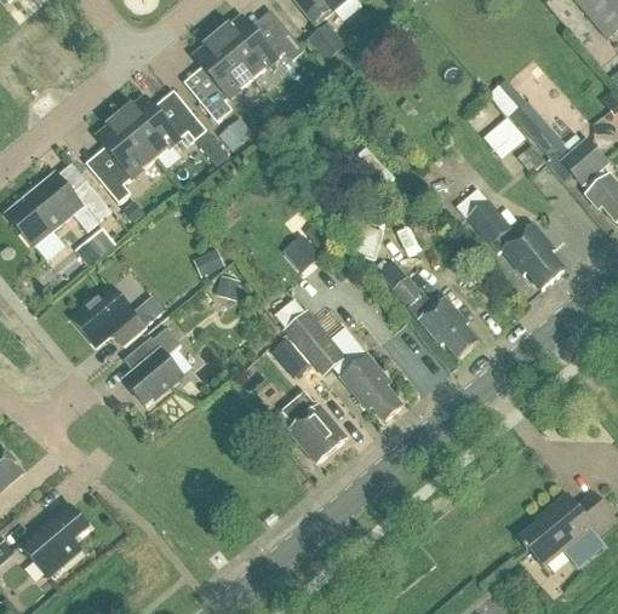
[(293,0),(314,24),(343,0),(293,0)]
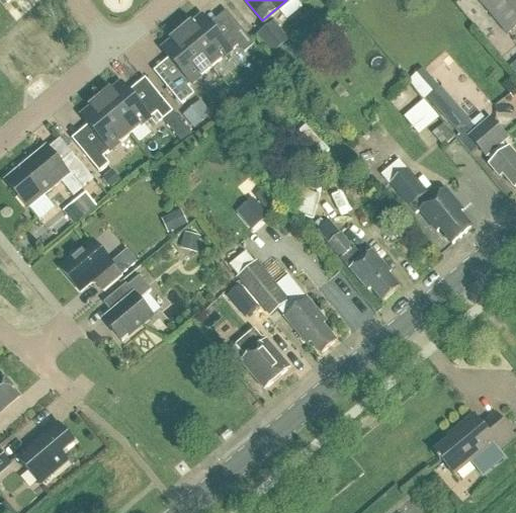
[(478,0),(505,32),(515,23),(515,0),(478,0)]
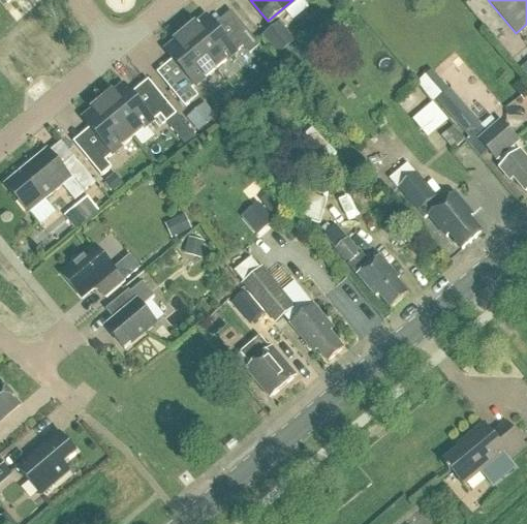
[(184,30),(214,66),(242,44),(248,52),(258,42),(242,24),(225,37),(205,13),(184,30)]
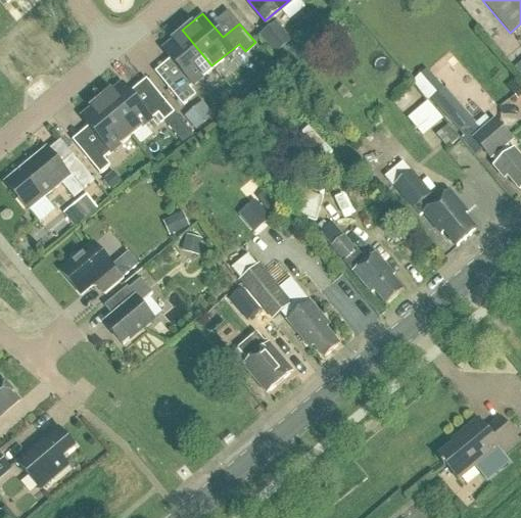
[(292,38),(276,18),(258,33),(275,52),(292,38)]
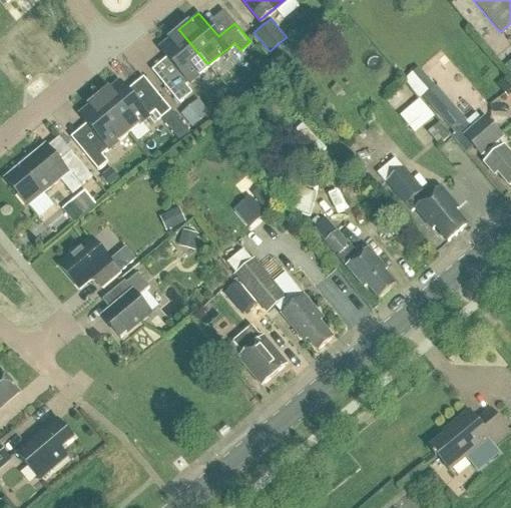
[(162,83),(177,101),(187,93),(181,86),(207,64),(178,29),(158,46),(178,69),(162,83)]
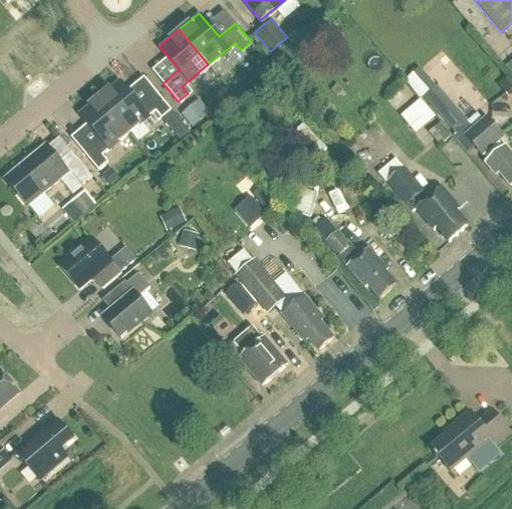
[(498,171),(509,185),(511,182),(511,159),(510,157),(511,154),(503,144),(498,148),(493,143),(502,136),(486,115),(471,129),(439,90),(441,89),(436,83),(439,80),(431,71),(427,74),(424,71),(411,83),(459,140),(466,133),(487,158),(484,160),(495,174),(498,171)]
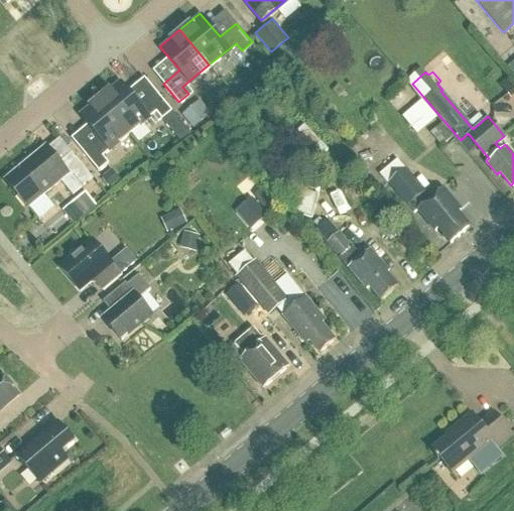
[(382,91),(408,122),(426,106),(401,76),(382,91)]
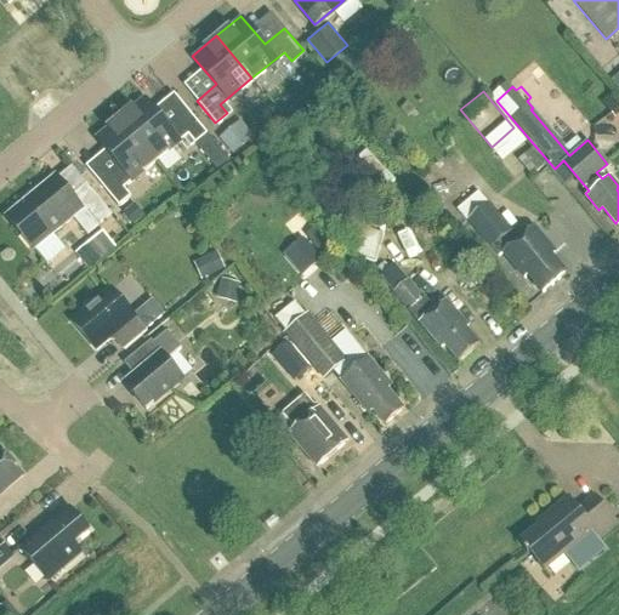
[(119,117),(154,159),(187,132),(193,141),(205,131),(187,108),(168,125),(143,96),(119,117)]
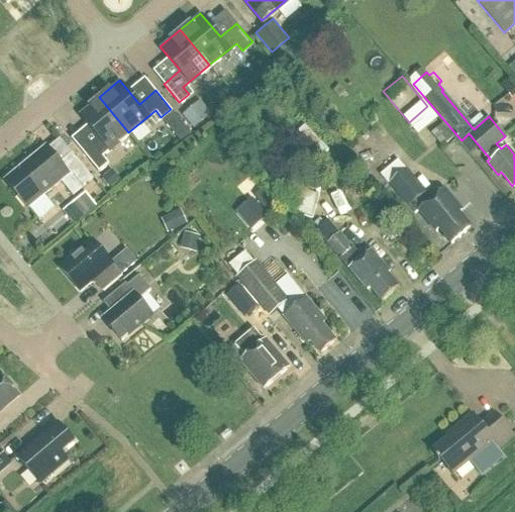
[(82,150),(98,170),(107,161),(102,154),(128,132),(99,97),(79,113),(99,137),(82,150)]
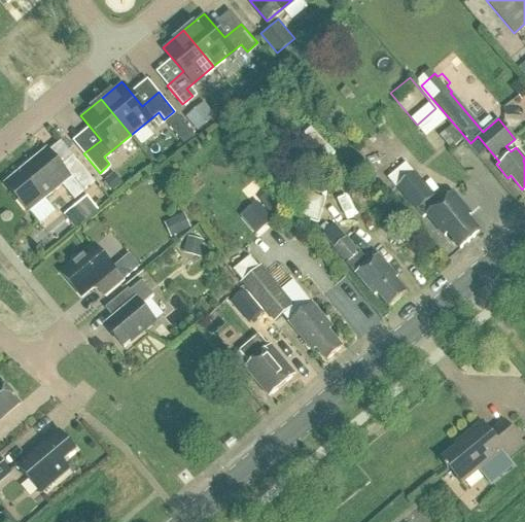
[(204,99),(184,114),(197,130),(216,113),(204,99)]
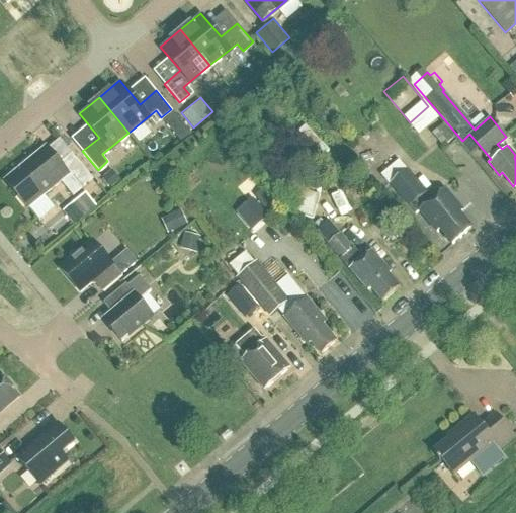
[(191,134),(181,121),(171,130),(181,142),(191,134)]
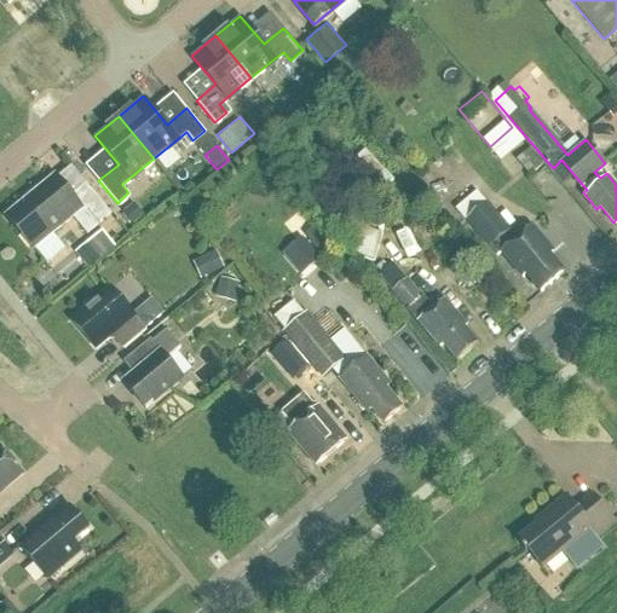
[(110,210),(85,180),(70,192),(53,172),(5,213),(33,246),(71,214),(86,231),(110,210)]
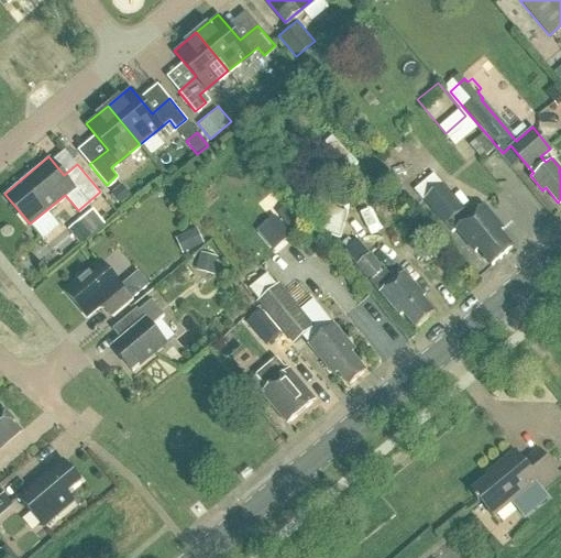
[(477,245),(491,262),(513,244),(499,228),(503,226),(483,201),(468,215),(461,206),(462,206),(431,170),(413,186),(421,196),(421,198),(443,222),(448,220),(454,226),(474,249),(477,245)]
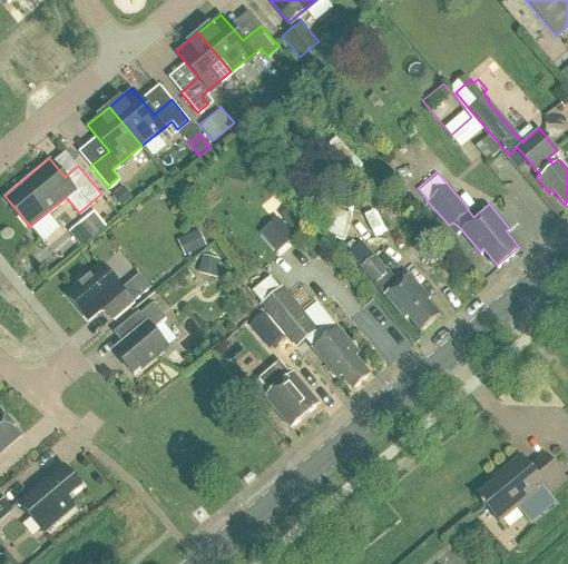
[(124,182),(114,190),(124,204),(134,195),(124,182)]
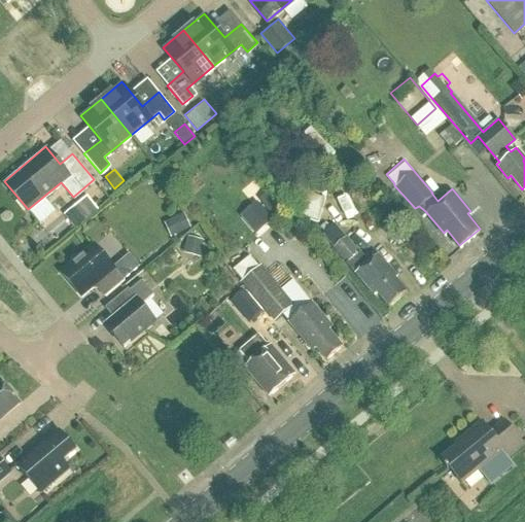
[(273,185),(259,198),(271,210),(284,198),(273,185)]
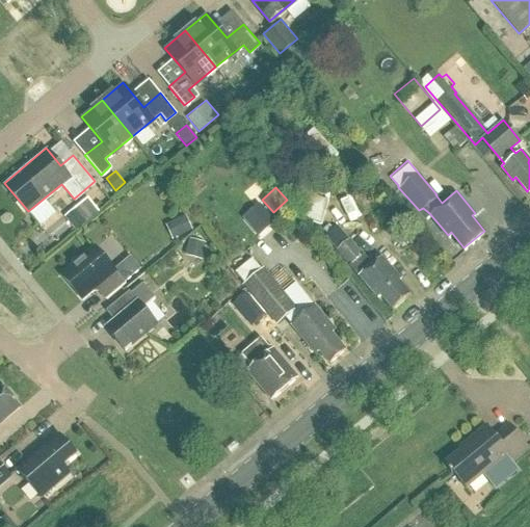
[(300,215),(322,221),(328,198),(308,191),(300,215)]
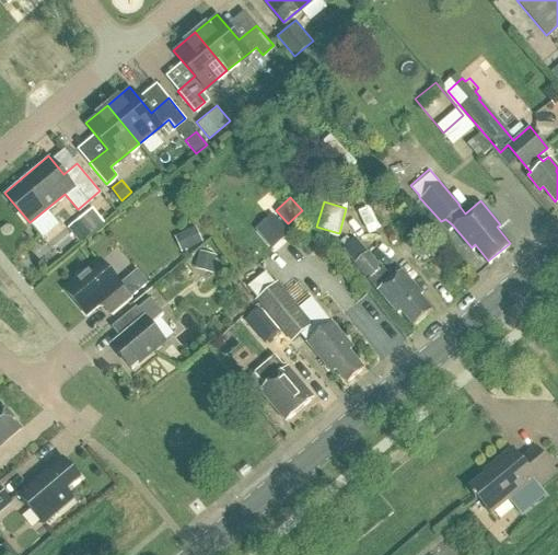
[(274,210),(256,226),(269,242),(287,227),(274,210)]
